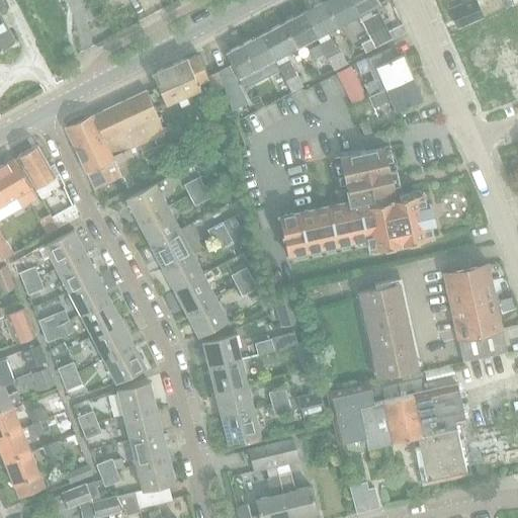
[(0,0),(0,49),(14,40),(0,14),(0,3),(2,3),(0,0)]
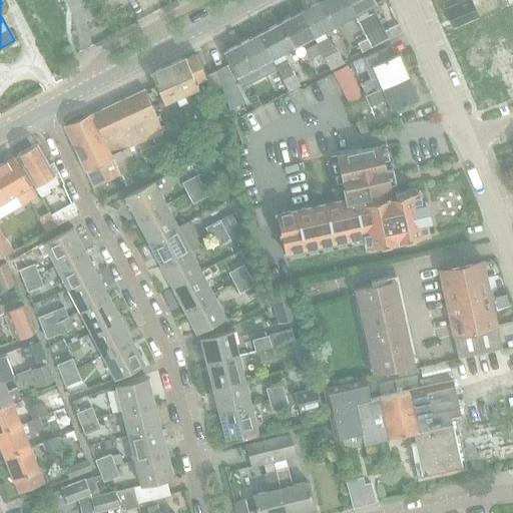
[(346,0),(321,0),(321,1),(333,25),(354,14),(346,0)]
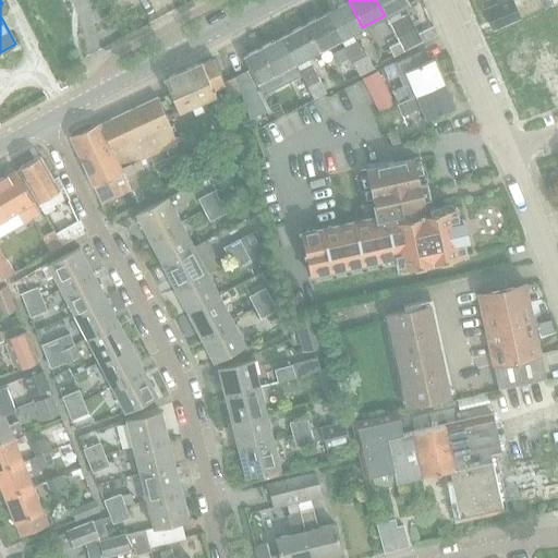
[(405,0),(376,0),(385,15),(399,40),(403,50),(436,33),(433,24),(417,32),(408,12),(401,16),(397,9),(408,3),(405,0)]
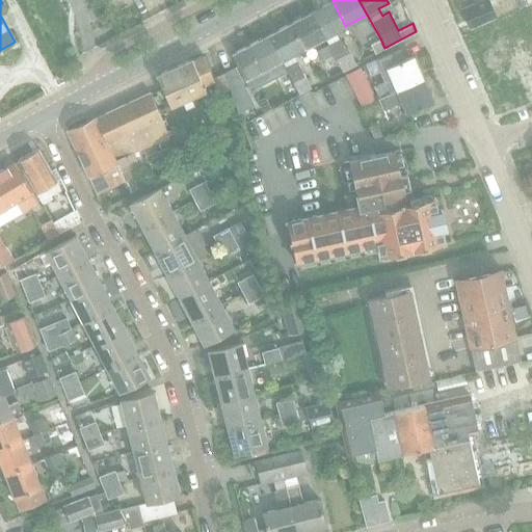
[(472,0),(474,2),(460,8),(469,27),(496,16),(488,0),(472,0)]
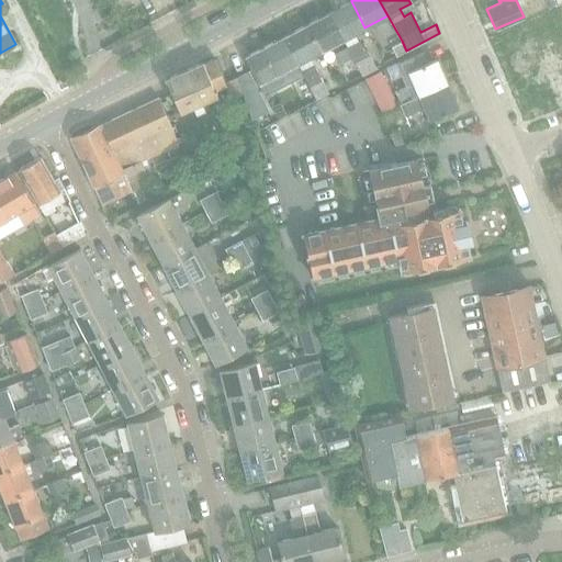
[(351,1),(328,13),(341,40),(343,38),(346,45),(352,56),(361,75),(375,67),(366,47),(363,48),(359,38),(357,40),(353,33),(364,27),(351,1)]
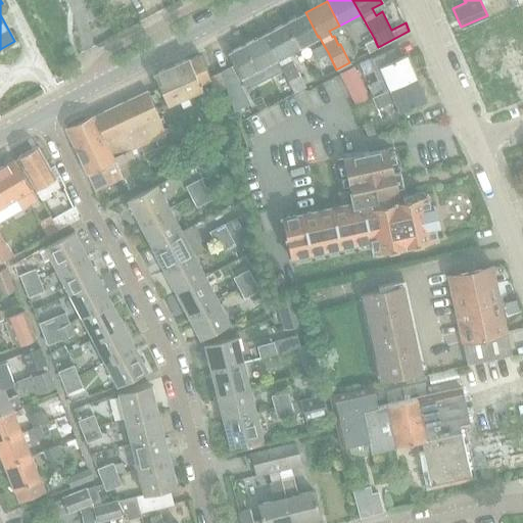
[(305,12),(285,22),(297,47),(318,37),(305,12)]
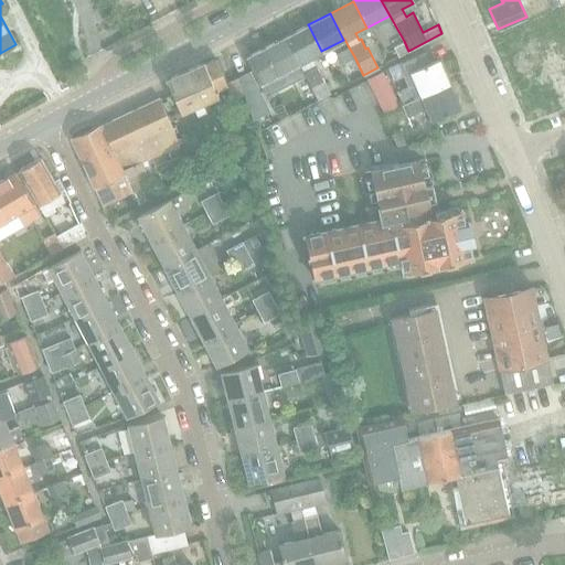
[(539,17),(500,33),(512,62),(551,45),(539,17)]
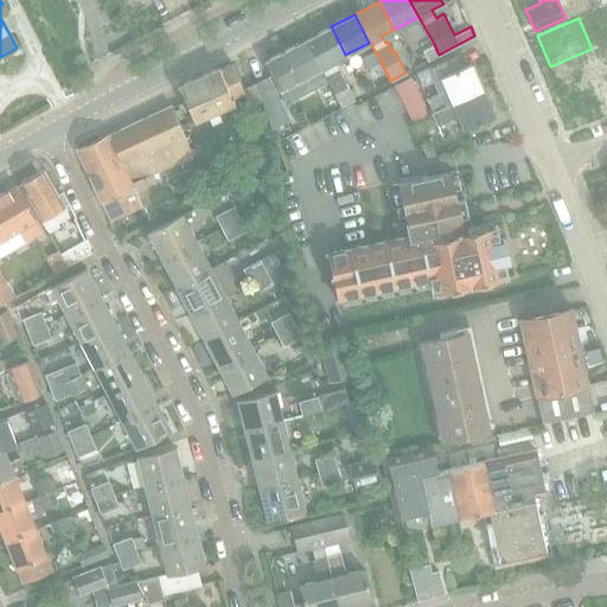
[(331,26),(306,39),(320,68),(345,55),(331,26)]
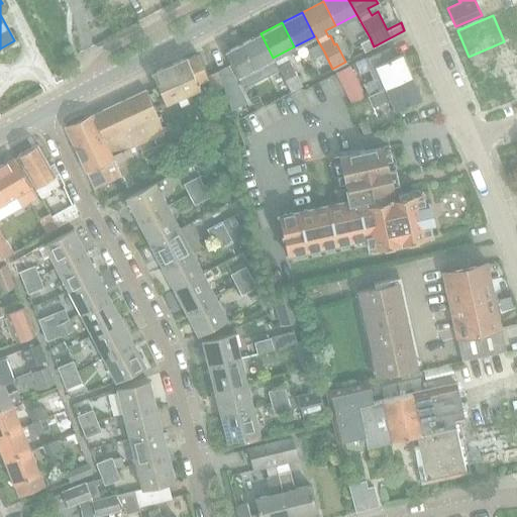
[(261,33),(225,52),(239,79),(245,91),(281,72),(278,66),(275,60),(273,58),(261,33)]
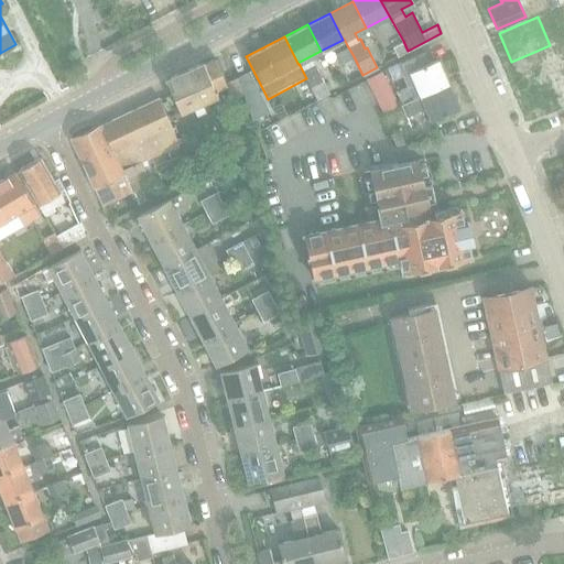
[(403,41),(392,46),(398,56),(408,51),(403,41)]
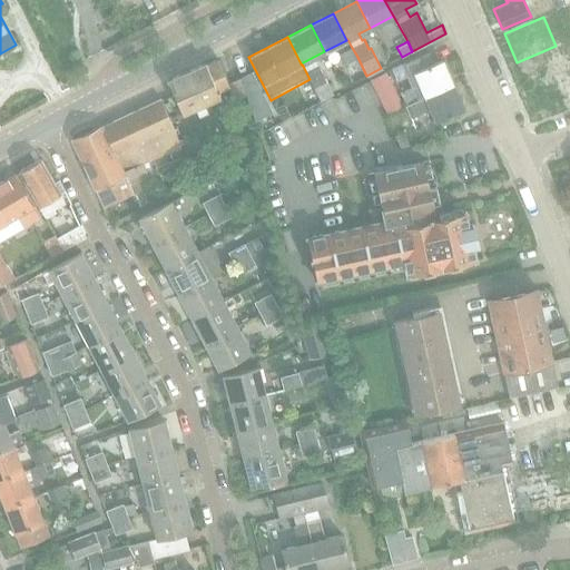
[(351,46),(338,52),(345,64),(357,57),(351,46)]
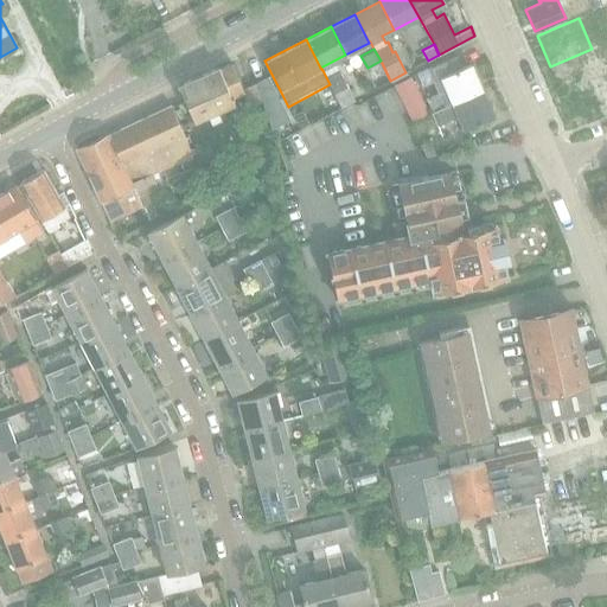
[(605,78),(592,49),(550,66),(562,96),(605,78)]
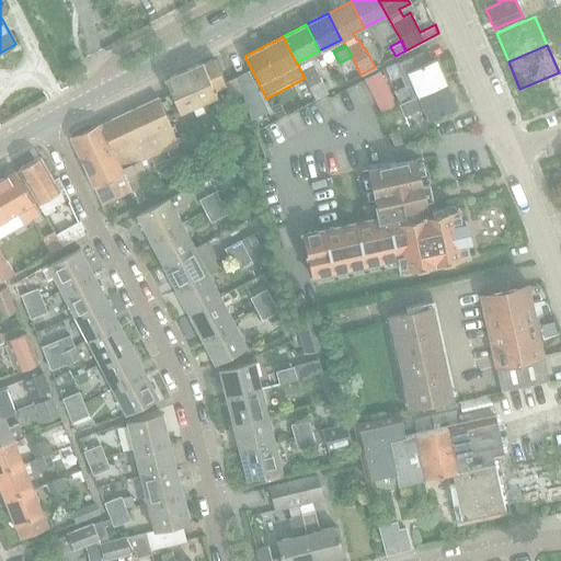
[(435,59),(426,63),(421,50),(396,61),(401,73),(407,71),(418,94),(446,83),(435,59)]
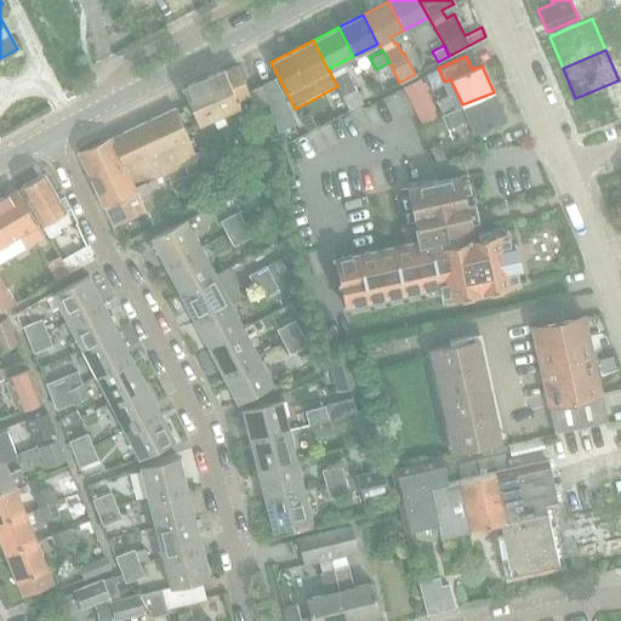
[(183,87),(199,123),(212,118),(216,126),(226,121),(222,113),(239,104),(237,100),(249,93),(249,91),(248,90),(238,63),(224,70),(223,69),(183,87)]
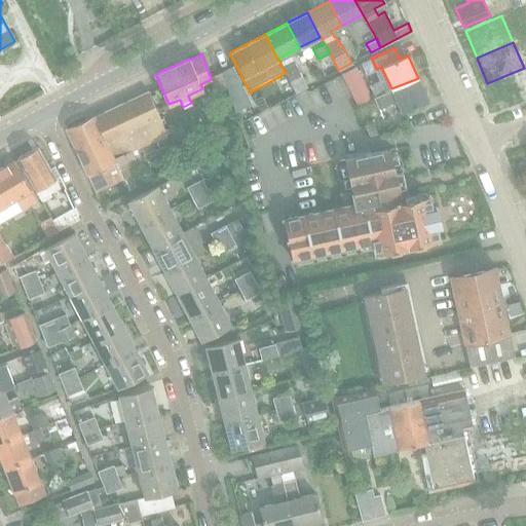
[(293,61),(283,67),(286,73),(295,90),(295,91),(306,85),(293,61)]
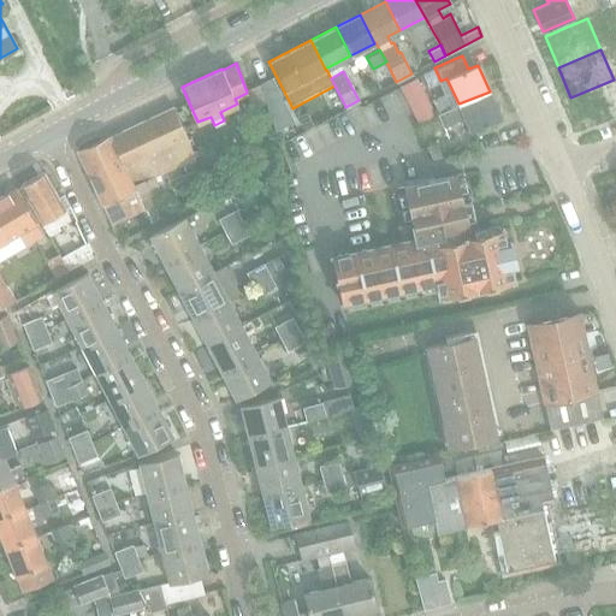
[(272,78),(259,84),(268,110),(277,132),(295,123),(272,78)]
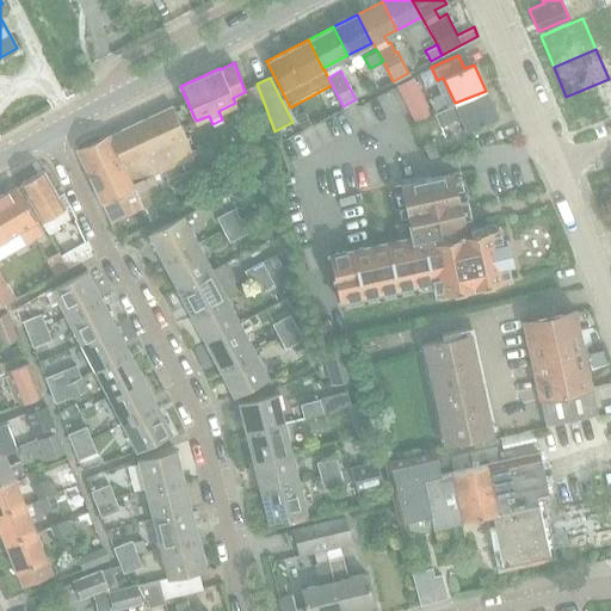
[(610,84),(609,79),(566,97),(580,128),(610,113),(610,84)]
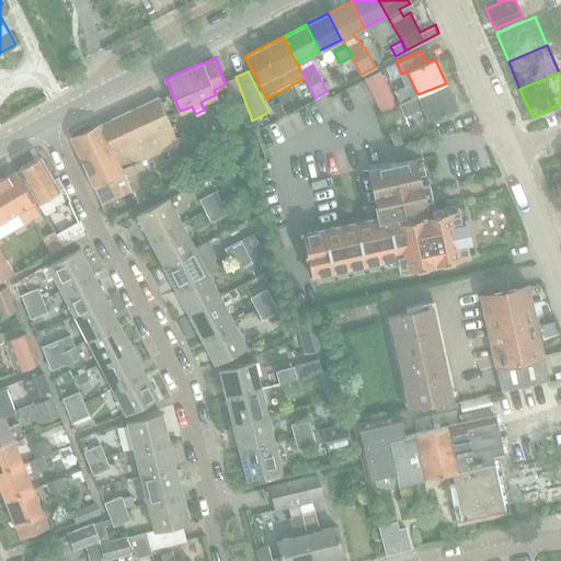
[(236,77),(225,82),(225,84),(232,104),(244,100),(236,77)]
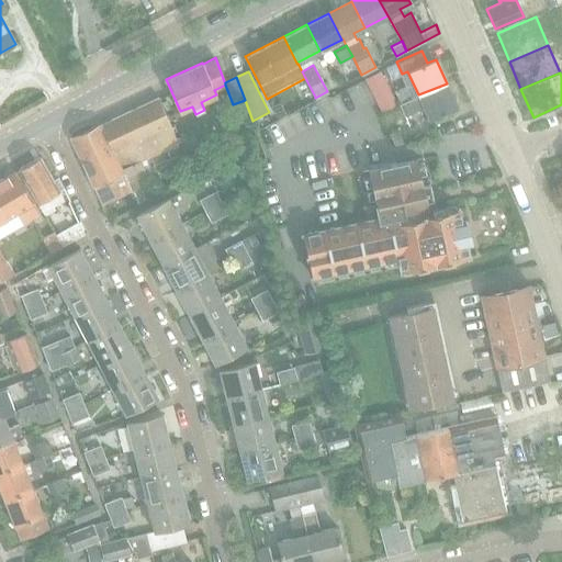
[(404,115),(424,107),(429,120),(457,108),(447,83),(418,94),(411,98),(405,85),(394,89),(400,103),(398,103),(404,115)]
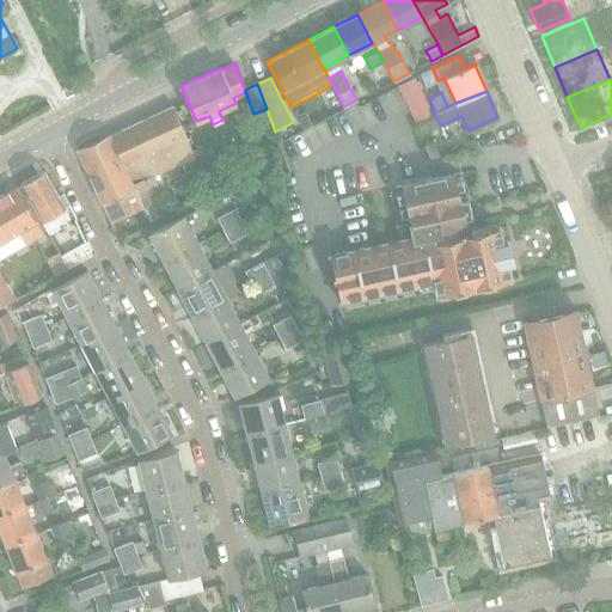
[(172,106),(110,134),(139,197),(159,188),(154,176),(195,158),(172,106)]
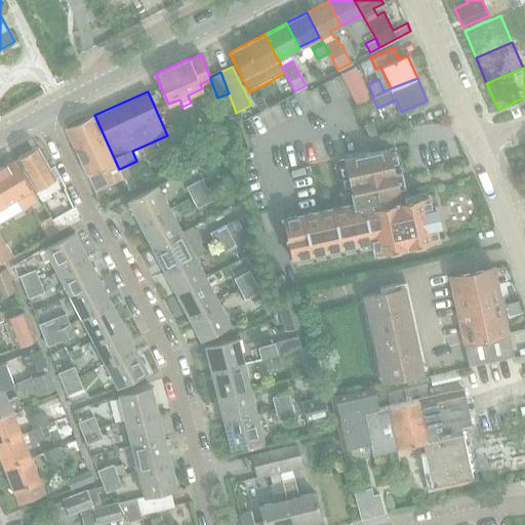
[(124,179),(119,169),(94,115),(66,128),(95,192),(124,179)]
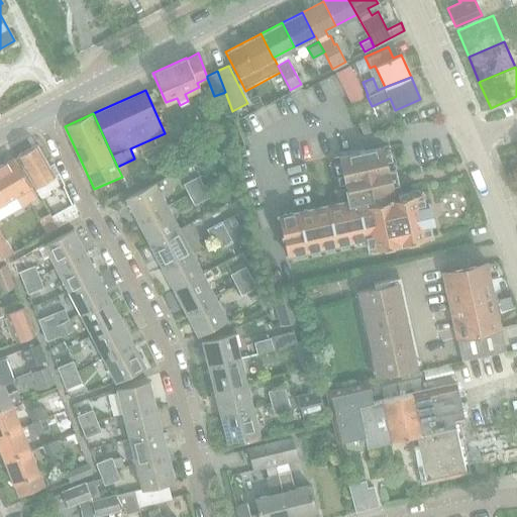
[(36,142),(16,153),(34,186),(40,197),(49,192),(47,189),(58,183),(54,176),(44,161),(46,160),(36,142)]
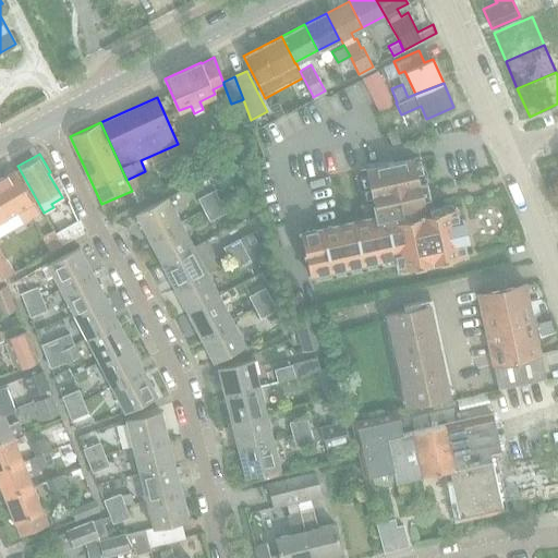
[(462,219),(458,219),(455,204),(428,209),(427,205),(431,204),(427,189),(421,190),(417,176),(416,176),(412,157),(366,168),(364,168),(371,197),(373,197),(373,201),(360,204),(363,218),(337,223),(318,228),(300,231),(302,243),(308,274),(361,263),(395,255),(397,268),(465,253),(462,239),(466,238),(462,219)]
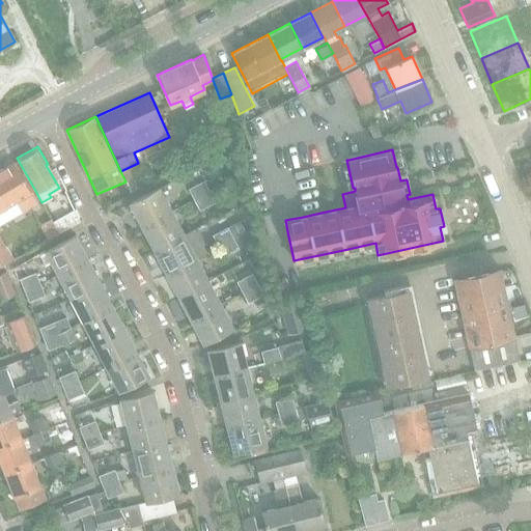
[(12,161),(0,167),(0,197),(5,206),(15,200),(22,212),(36,203),(29,192),(30,191),(12,161)]
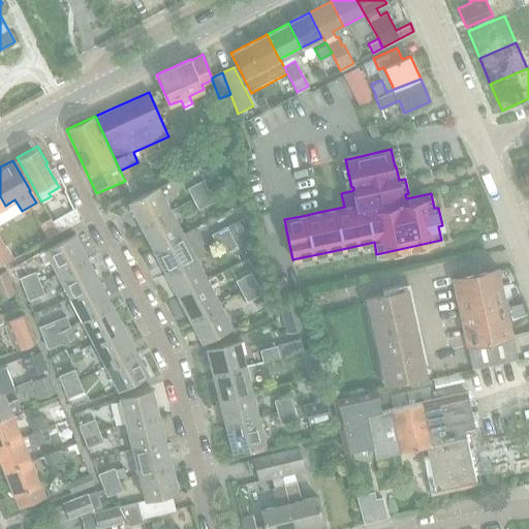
[(187,187),(193,198),(209,190),(203,179),(187,187)]
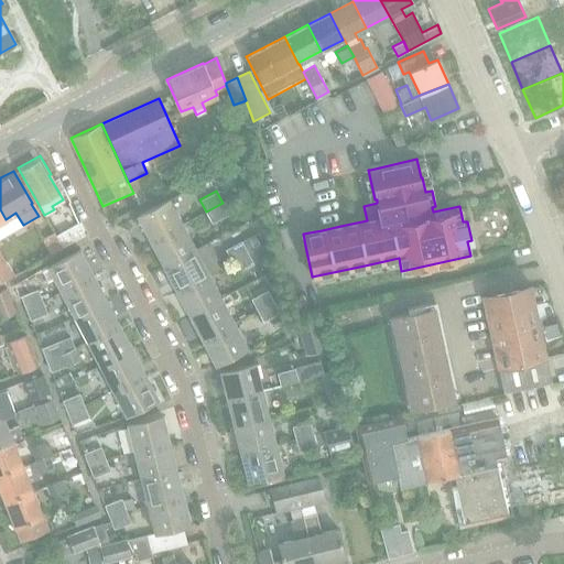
[(150,241),(182,224),(169,199),(137,216),(150,241)]
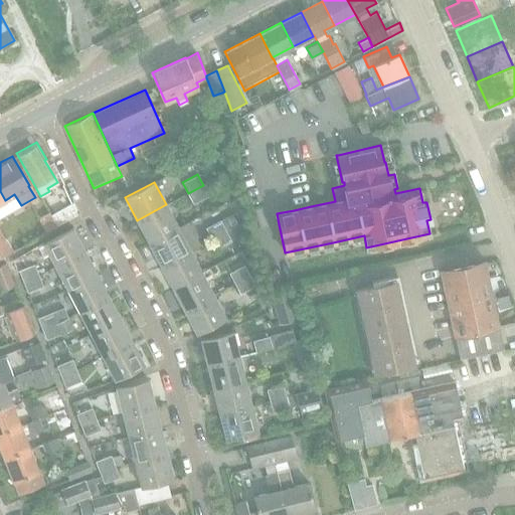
[(208,195),(203,185),(188,193),(193,203),(208,195)]
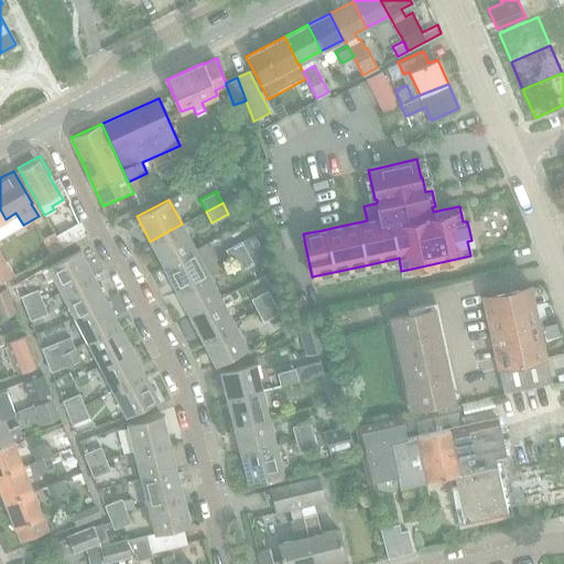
[(0,221),(6,219),(0,209),(0,283),(15,274),(8,261),(6,262),(0,253),(0,221)]
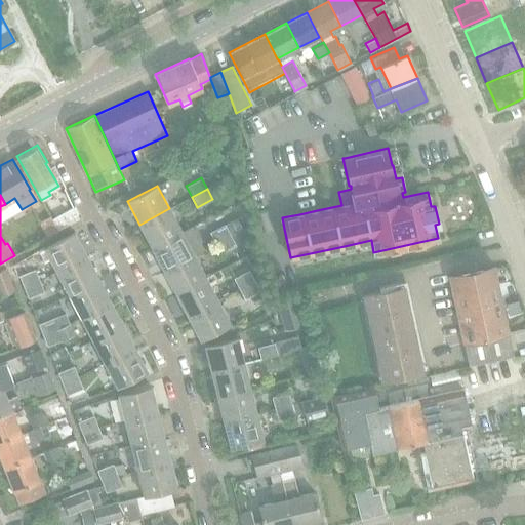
[(139,225),(151,247),(182,232),(169,208),(139,225)]
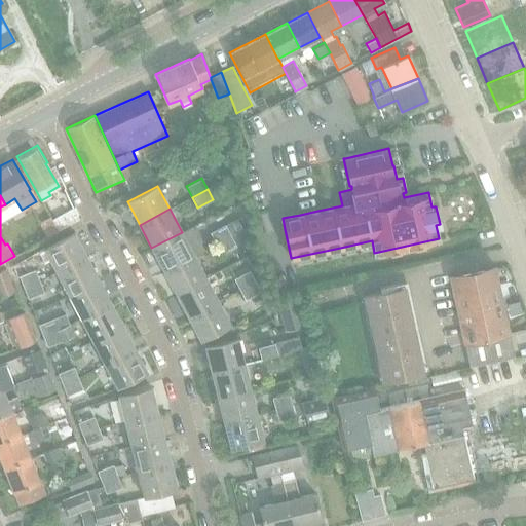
[(47,236),(59,230),(49,215),(39,221),(47,236)]
